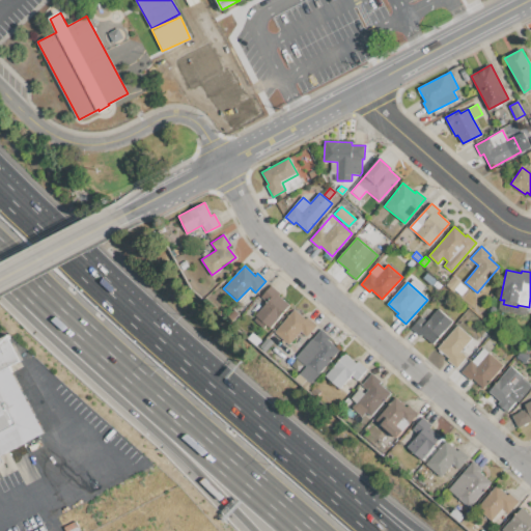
[(462,295),(454,289),(460,282),(468,288),(462,295)]
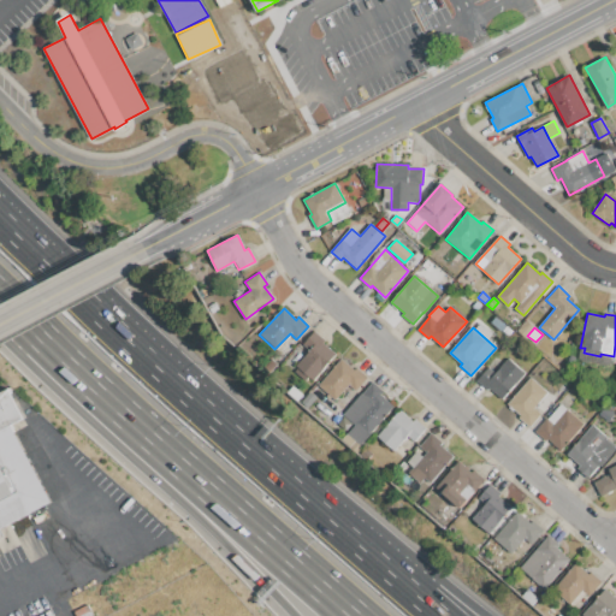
[(312,380),(296,367),(311,350),(303,344),(315,331),(325,339),(323,343),(335,354),(312,380)]
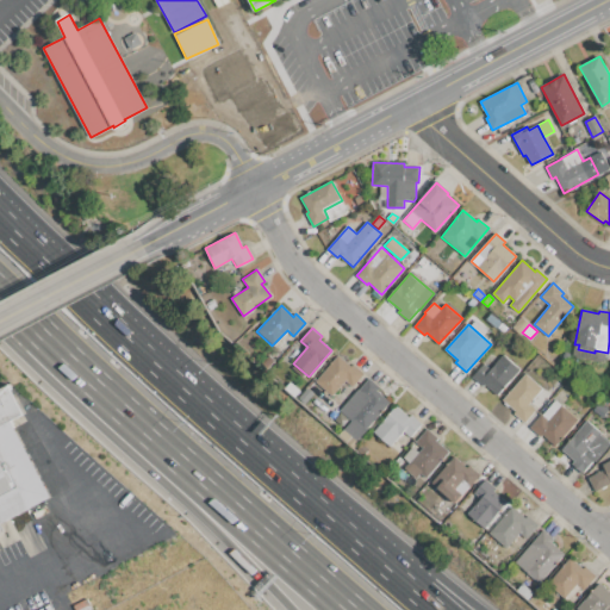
[(497,394),(485,384),(483,386),(472,377),(484,363),(491,369),(504,355),(520,369),(497,394)]
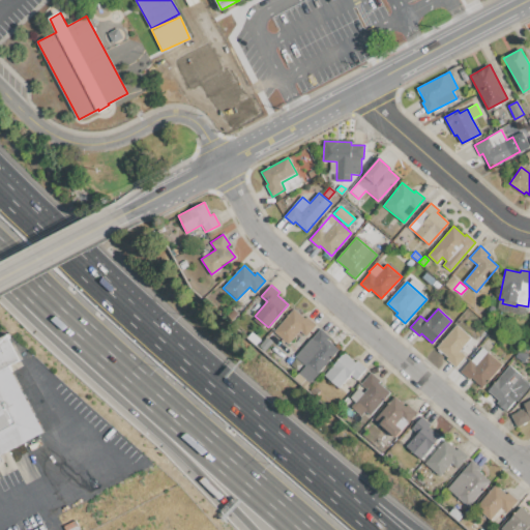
[(273,332),(295,310),(305,319),(307,317),(316,324),(305,335),(300,330),(287,345),(273,332)]
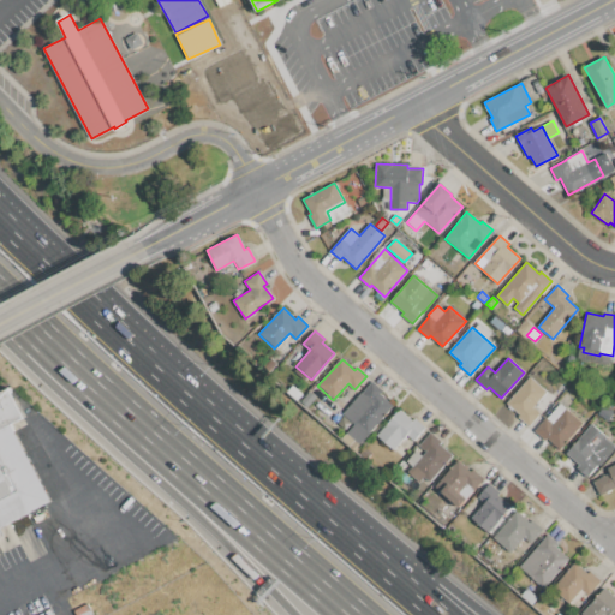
[(507,404),(518,392),(518,390),(530,377),(545,392),(533,406),(541,413),(529,425),(518,416),(520,415),(507,404)]
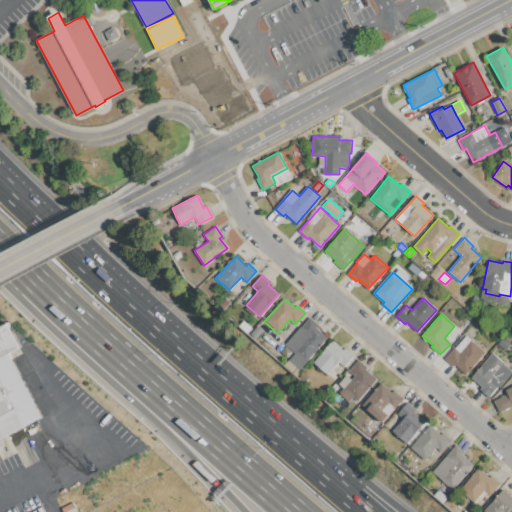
[(299,370),(301,371),(296,377),(291,372),(291,371),(284,365),(294,353),(285,345),(290,339),(286,335),(295,325),(299,328),(300,326),(301,327),(310,318),(318,325),(316,328),(327,338),(299,370)]
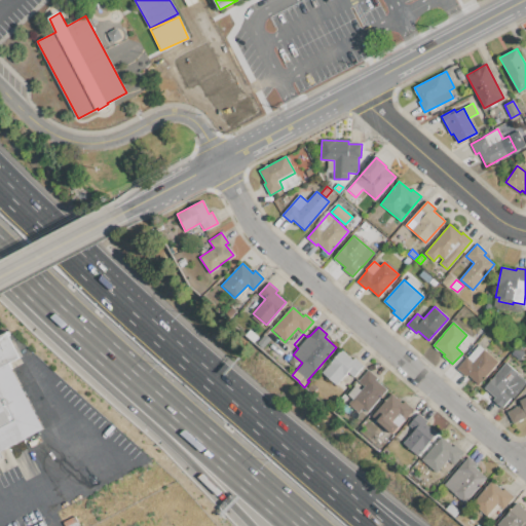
[(0,338),(7,335),(20,358),(8,363),(43,428),(0,451),(3,458),(0,459),(0,338)]
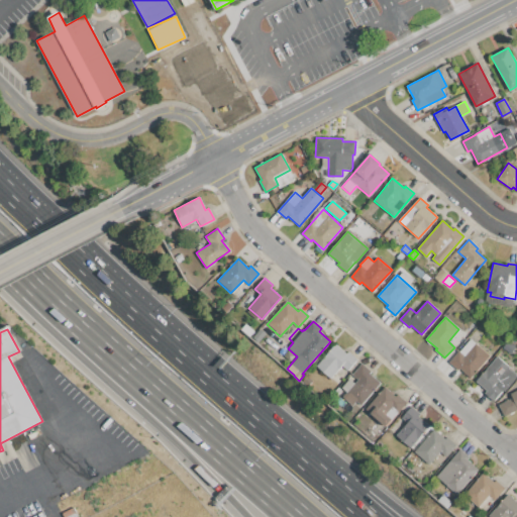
[(259,342),(253,337),(261,329),(266,334),(259,342)]
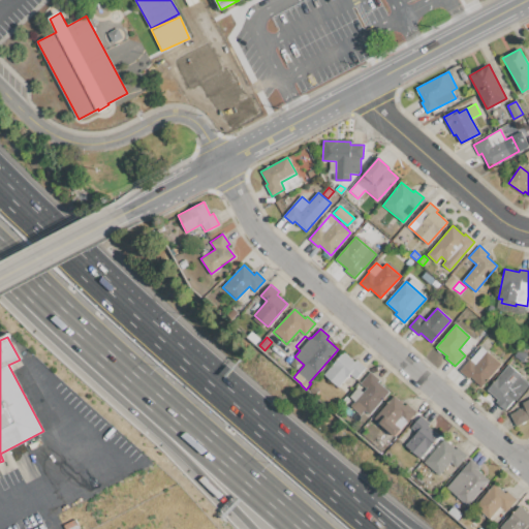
[(475,365),(469,360),(480,346),(487,351),(475,365)]
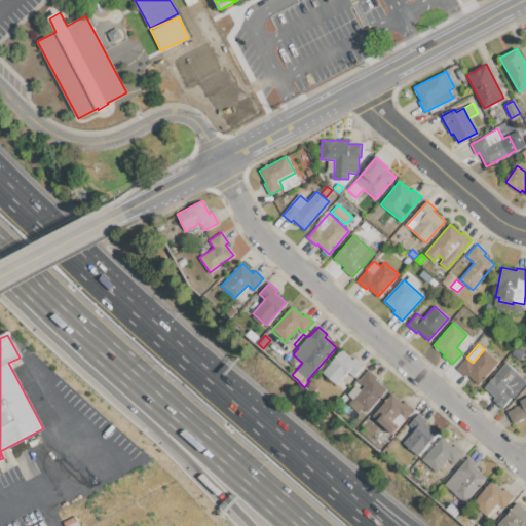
[(520,361),(512,353),(517,347),(525,354),(520,361)]
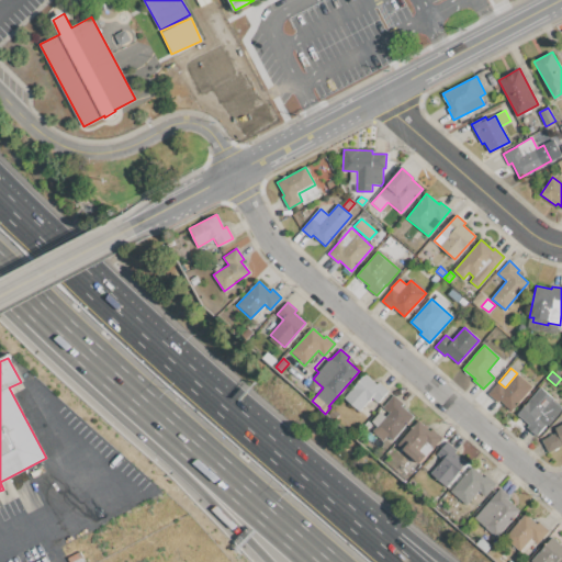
[(313,392),(307,386),(305,389),(300,384),(310,373),(313,377),(312,379),(319,384),(313,392)]
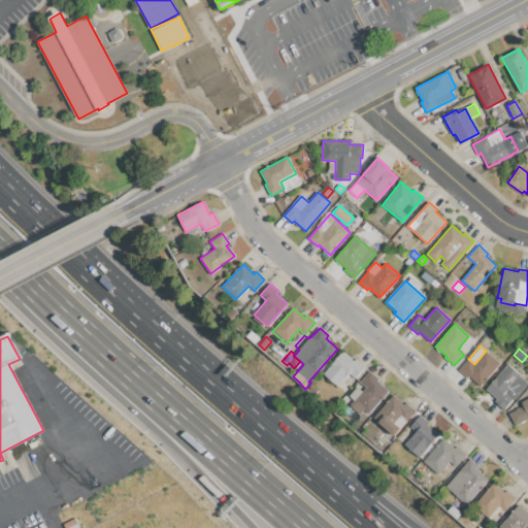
[(481,386),(469,376),(468,377),(459,369),(468,359),(474,364),(486,351),(500,364),(481,386)]
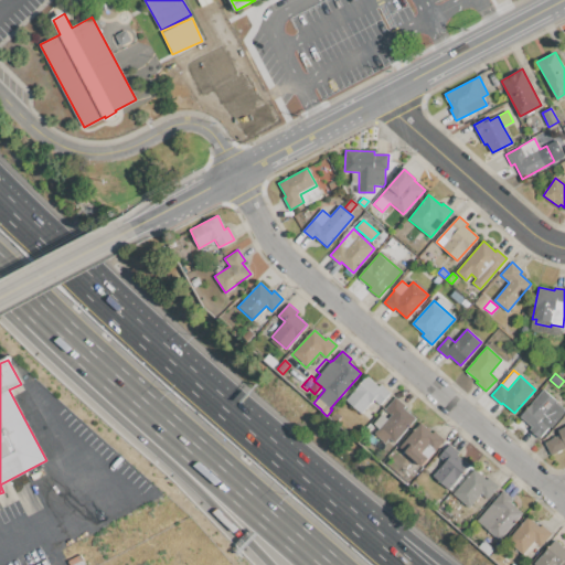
[(344,402),(368,376),(379,387),(381,384),(390,393),(380,404),(373,400),(359,416),(344,402)]
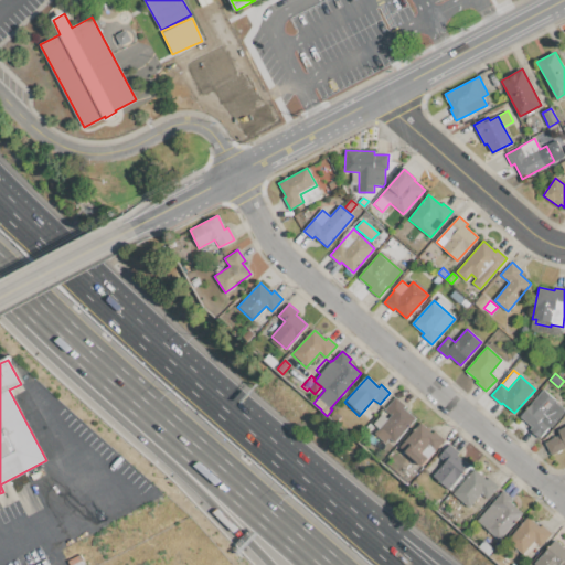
[(540,439),(530,430),(532,427),(520,417),(543,391),(556,402),(555,404),(564,412),(551,428),(550,427),(540,439)]
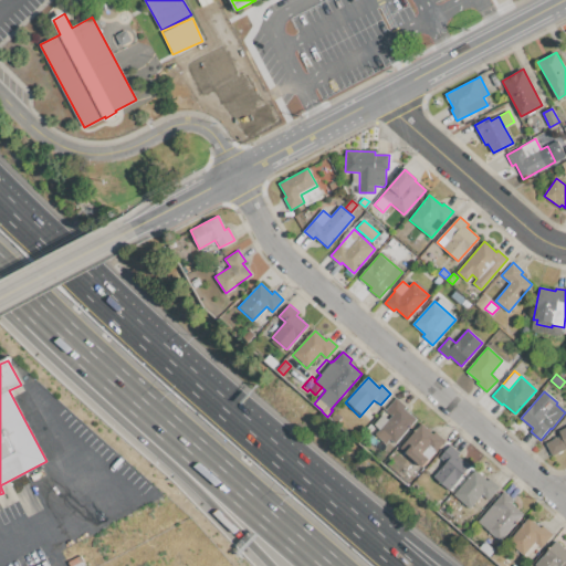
[(396,443),(390,439),(386,443),(376,435),(380,430),(389,419),(391,416),(386,410),(396,398),(406,407),(404,409),(416,419),(396,443)]
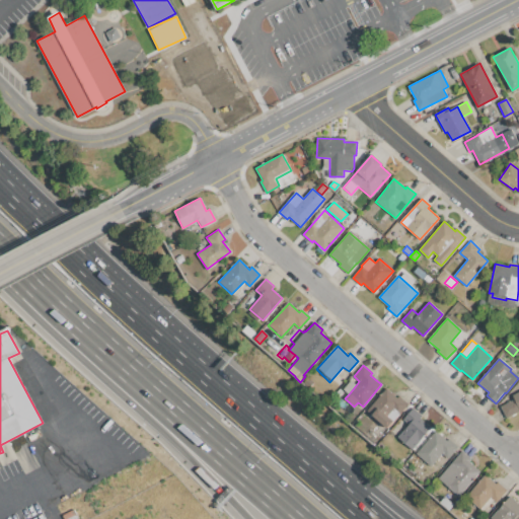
[(357,384),(349,394),(343,389),(351,380),(357,384)]
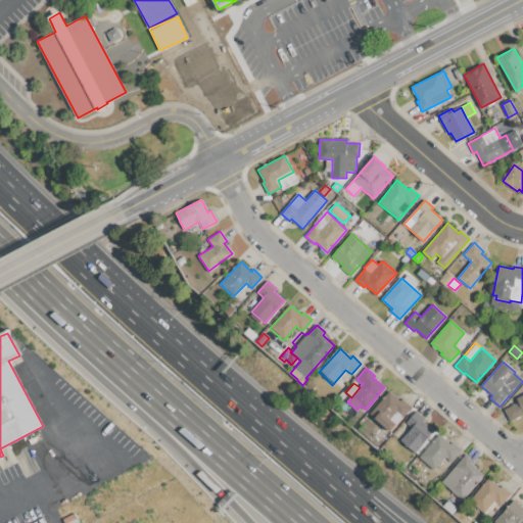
[(389,391),(400,401),(402,399),(411,407),(402,416),(395,410),(389,418),(396,424),(390,431),(370,414),(389,391)]
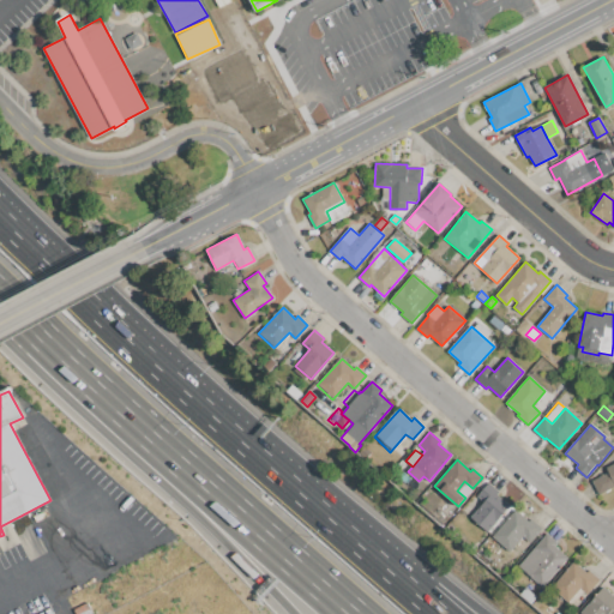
[(613,487),(599,495),(591,481),(608,473),(606,468),(613,463),(613,487)]
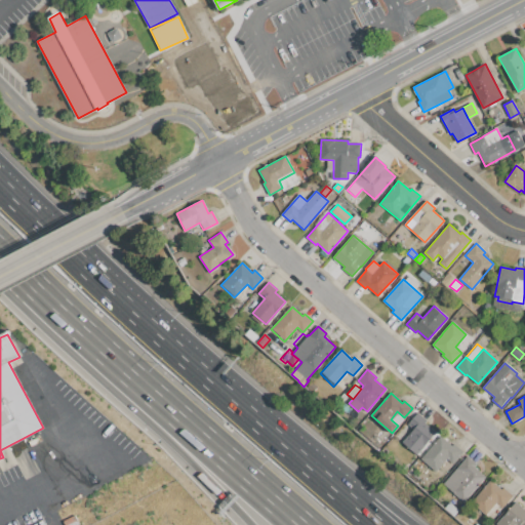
[(416,454),(402,443),(413,430),(408,425),(417,413),(427,421),(425,423),(435,433),(416,454)]
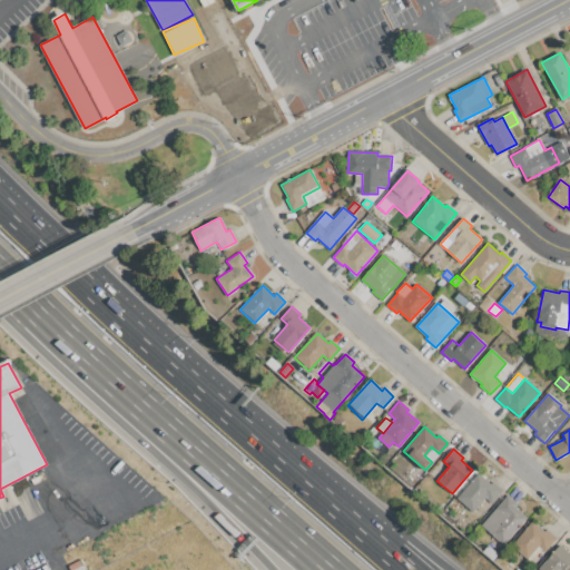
[(458,498),(479,474),(490,485),(492,482),(502,491),(492,503),(485,498),(472,511),(458,498)]
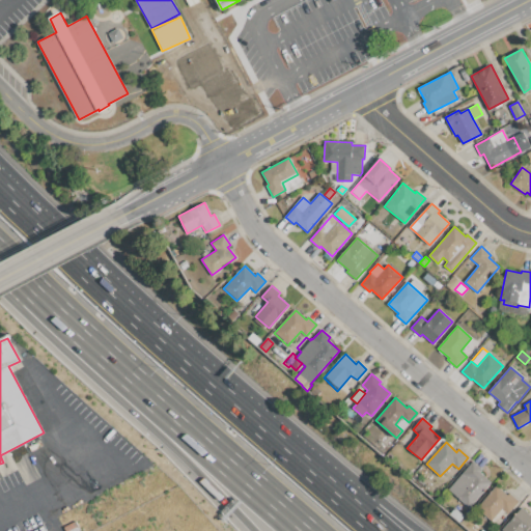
[(468,508),(450,493),(452,491),(449,488),(473,462),(482,470),(479,473),(491,482),(468,508)]
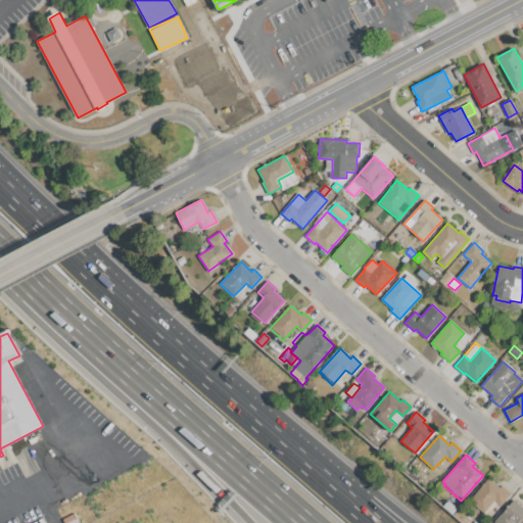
[(469,501),(489,479),(500,488),(502,485),(510,493),(500,505),(494,501),(482,513),(469,501)]
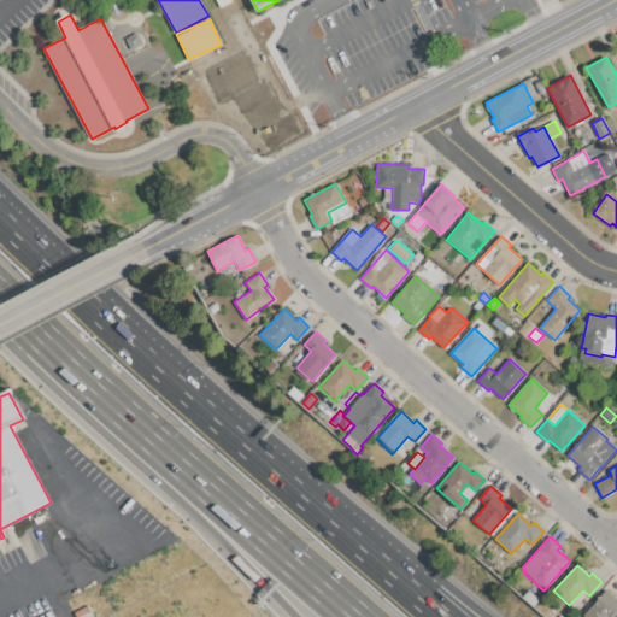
[(583,616),(605,591),(616,600),(616,616),(583,616)]
